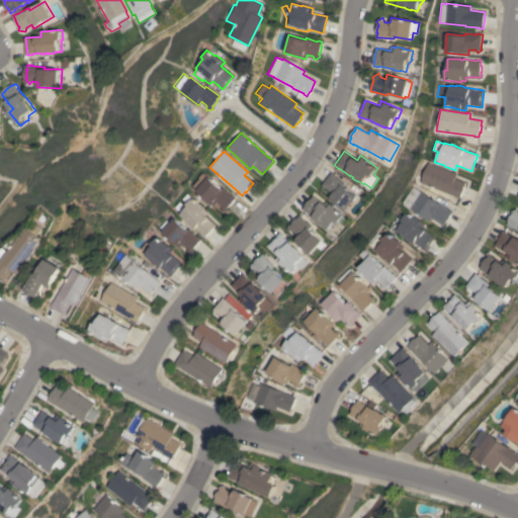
[(452,172),(457,173),(455,178),(465,182),(463,188),(464,188),(462,193),(461,193),(459,198),(420,183),(427,163),(452,172)]
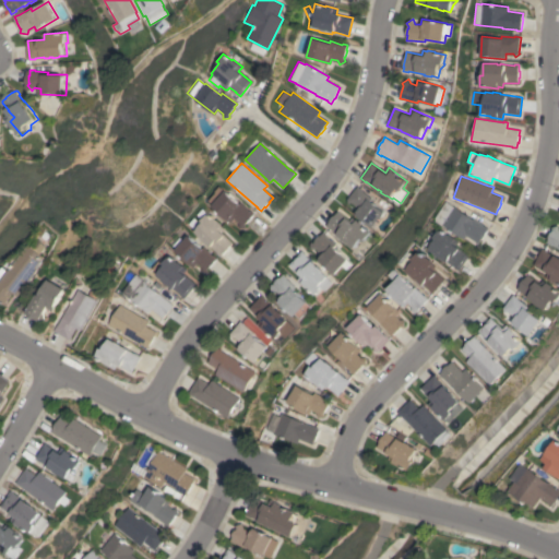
[(359,186),(364,189),(364,190),(373,198),(371,201),(387,212),(375,227),(355,212),(358,207),(353,203),(348,203),(348,199),(349,198),(359,186)]
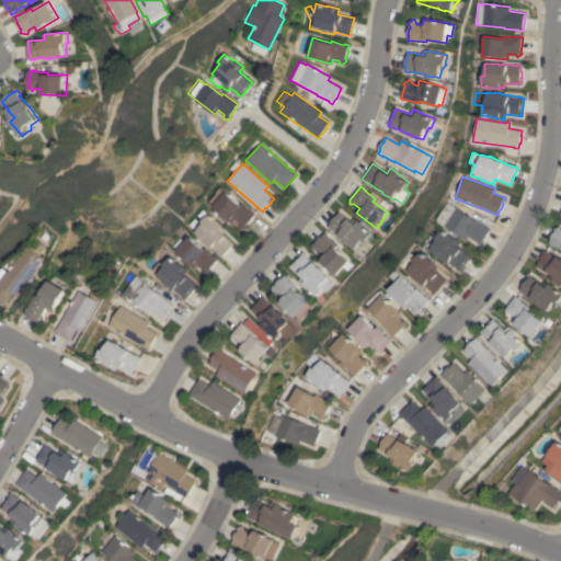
[(239,204),(241,203),(250,212),(251,210),(255,215),(252,218),(248,224),(247,224),(245,225),(245,228),(239,228),(239,224),(235,219),(230,224),(213,206),(208,202),(215,194),(215,193),(215,192),(219,187),(225,193),(226,192),(239,204)]
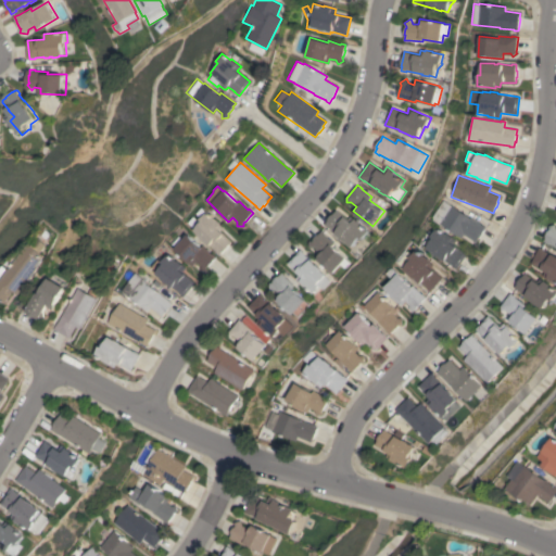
[(442,200),(451,205),(470,218),(470,217),(481,225),(485,227),(482,232),(479,238),(479,237),(476,242),(464,234),(460,238),(439,224),(439,223),(437,222),(437,220),(431,217),(442,200)]
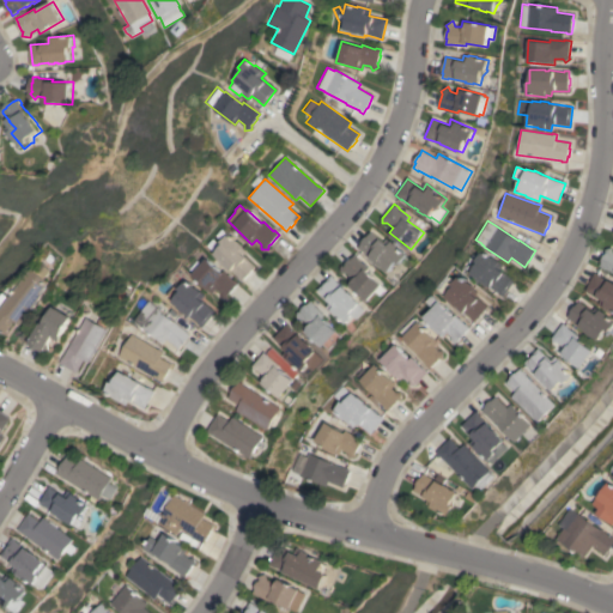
[(219,242),(220,241),(216,236),(220,231),(225,235),(228,232),(236,242),(237,241),(243,247),(242,248),(246,250),(243,254),(255,266),(250,271),(252,271),(247,277),(246,277),(241,281),(237,278),(237,277),(224,263),(223,265),(218,260),(218,259),(212,254),(213,253),(205,247),(211,241),(218,248),(222,243),(219,242)]
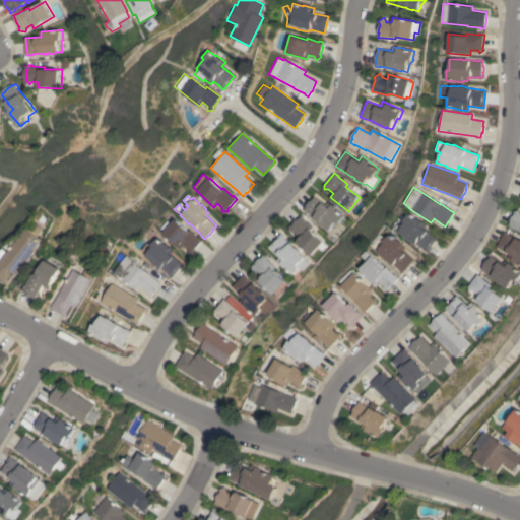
[(335,224),(331,231),(326,228),(325,228),(320,223),(320,222),(315,218),(309,213),(308,213),(305,210),(308,206),(307,205),(311,200),(312,201),(315,196),(326,205),(329,202),(332,205),(333,204),(338,208),(338,209),(346,215),(341,222),(341,223),(335,224)]
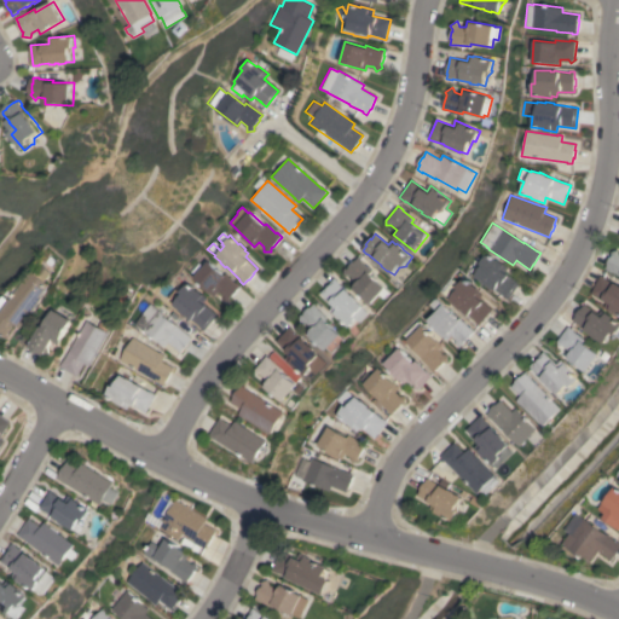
[(618,273),(613,271),(613,272),(606,268),(608,264),(612,256),(613,255),(612,252),(618,249),(618,273)]
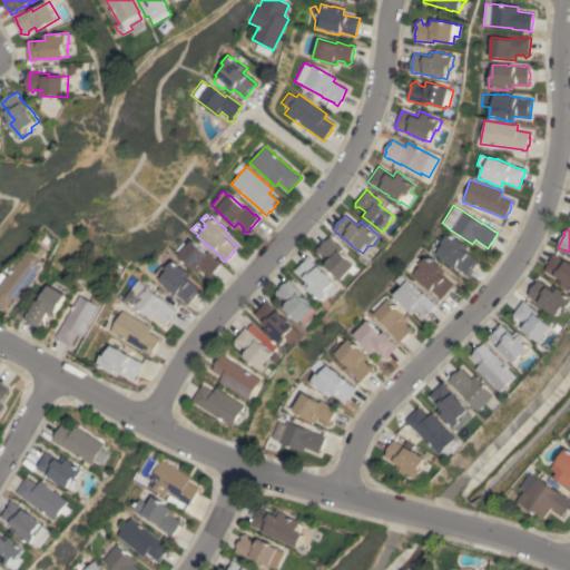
[(432,249),(435,244),(434,243),(439,236),(440,237),(443,232),(446,234),(448,233),(458,239),(468,246),(464,251),(479,259),(468,276),(462,272),(463,272),(457,267),(455,267),(451,265),(451,264),(449,262),(448,263),(442,258),(443,258),(436,254),(438,253),(432,249)]
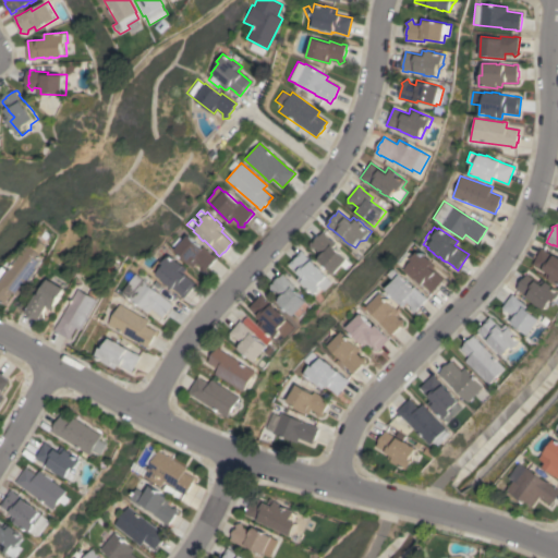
[(312,249),(312,242),(315,242),(316,240),(315,240),(320,234),(320,235),(325,231),(328,234),(328,235),(337,244),(335,246),(350,259),(337,274),(317,257),(322,253),(316,249),(312,249)]
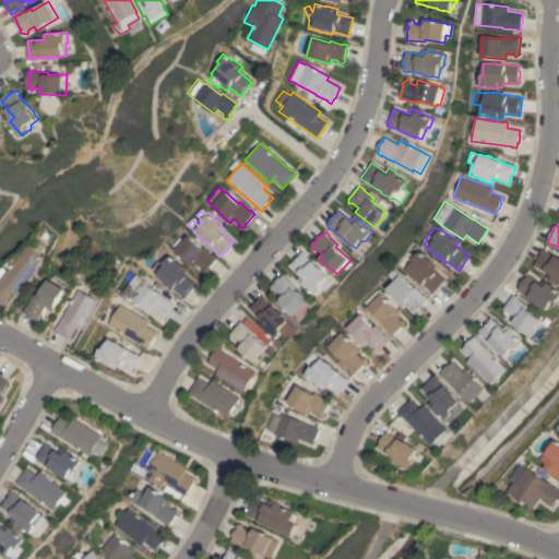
[(197,263),(193,266),(174,250),(187,235),(201,248),(203,247),(212,254),(213,254),(216,258),(213,262),(214,262),(210,268),(209,266),(207,268),(207,271),(201,271),(201,268),(197,263)]
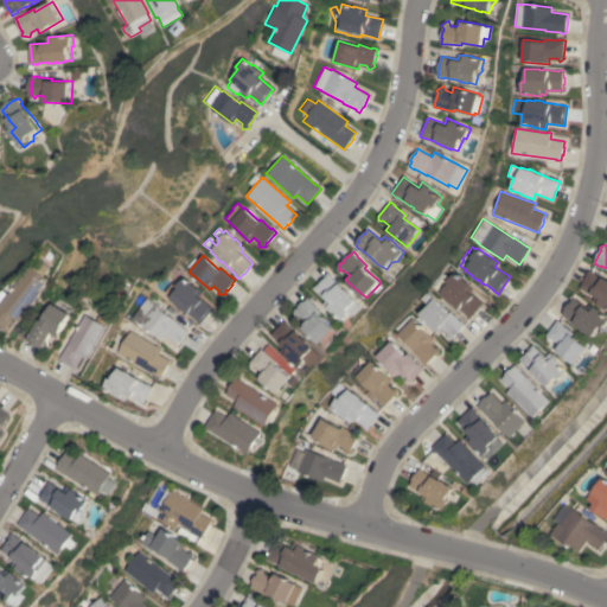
[(0,302),(27,266),(31,268),(37,260),(48,267),(42,275),(46,279),(38,289),(40,291),(23,317),(19,321),(14,318),(6,328),(0,325),(0,302)]
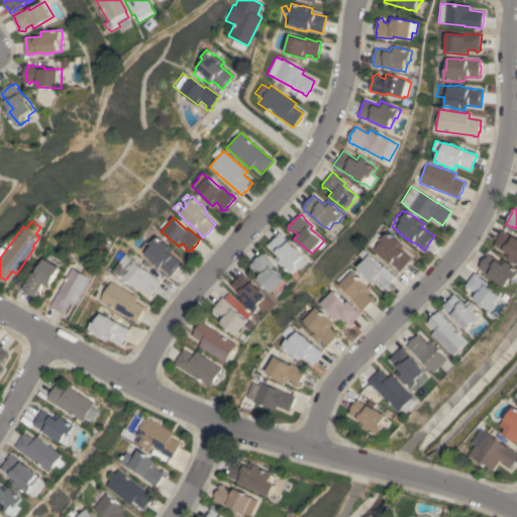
[(516,261),(515,262),(505,256),(508,251),(495,245),(502,229),(507,232),(514,236),(514,235),(516,236),(516,261)]
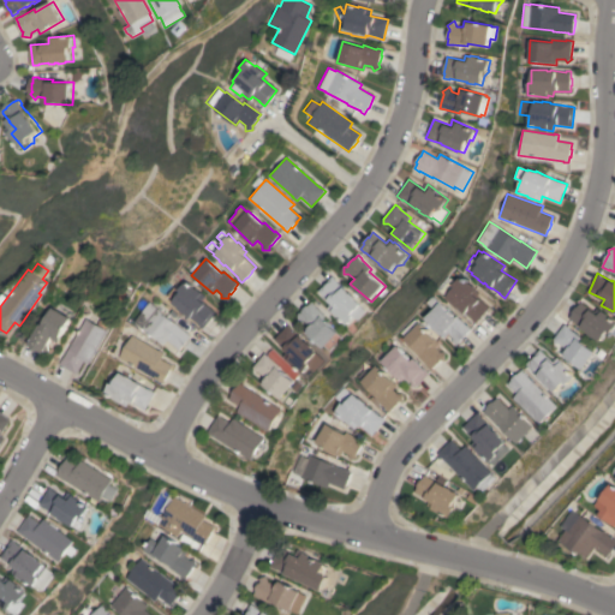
[(333,275),(338,280),(338,281),(345,287),(350,291),(352,293),(358,298),(357,299),(363,304),(362,305),(368,310),(359,320),(356,317),(348,324),(339,316),(339,317),(329,308),(333,303),(320,291),(333,275)]
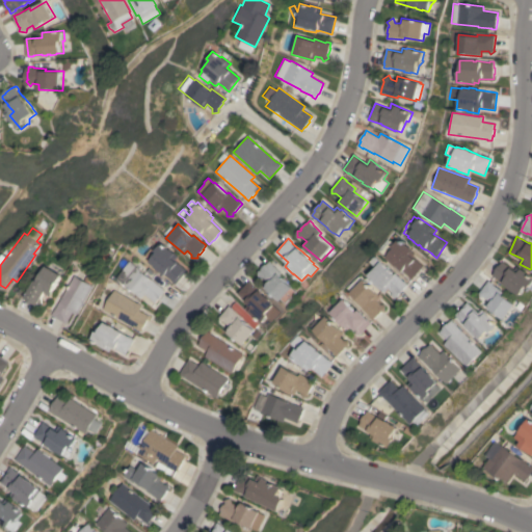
[(393,248),(391,246),(397,239),(405,245),(406,245),(411,249),(411,250),(415,253),(411,257),(423,266),(420,270),(416,275),(411,280),(408,276),(402,271),(398,268),(396,266),(391,262),(386,258),(393,248)]
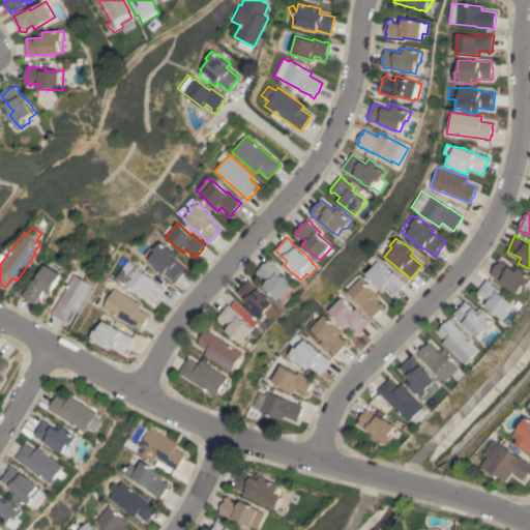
[(174,283),(170,280),(170,278),(164,273),(162,276),(155,271),(157,269),(152,265),(147,261),(148,259),(143,255),(150,245),(153,248),(158,241),(167,248),(168,247),(176,255),(173,259),(176,262),(185,269),(174,283)]
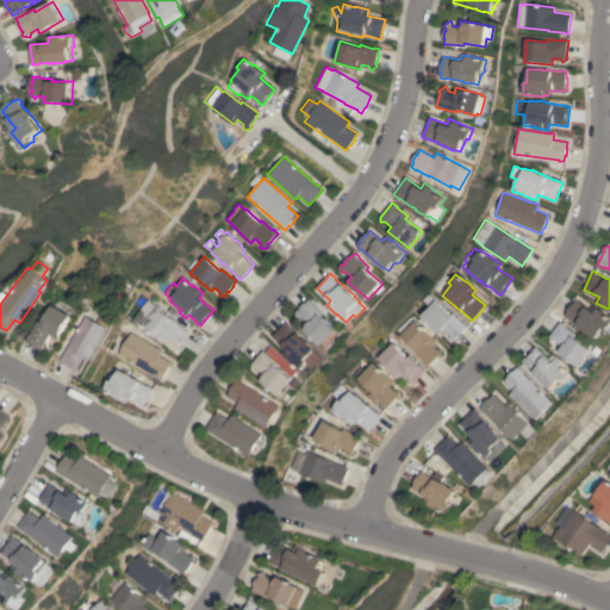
[(444,330),(440,335),(421,316),(429,306),(422,299),(428,293),(450,315),(453,312),(462,323),(464,322),(467,327),(464,330),(464,331),(459,336),(458,336),(456,336),(456,341),(449,340),(449,335),(444,330)]
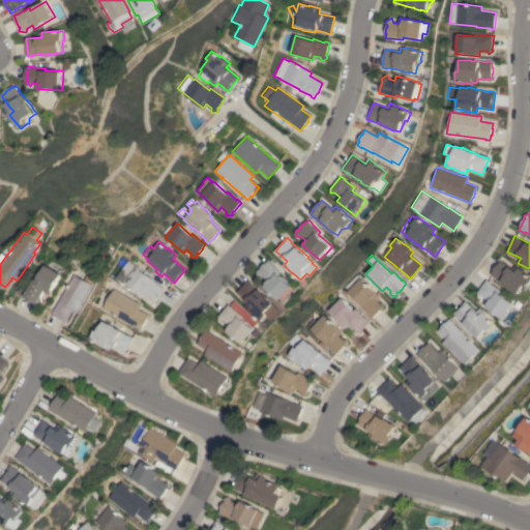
[(126,260),(151,278),(160,286),(165,289),(162,292),(163,293),(158,298),(157,297),(154,301),(143,293),(140,297),(114,276),(126,260)]
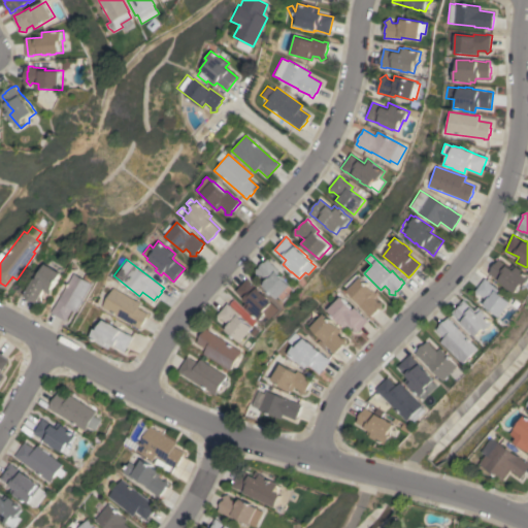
[(258,275),(257,268),(260,268),(261,267),(260,267),(265,262),(265,263),(269,259),(273,262),(272,263),(281,271),(278,273),(296,290),(287,300),(282,297),(279,299),(262,283),(266,278),(262,274),(258,275)]
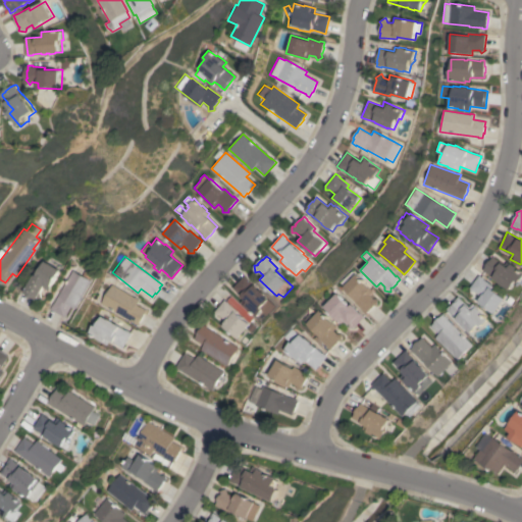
[(521,279),(521,281),(521,282),(516,283),(511,290),(506,285),(506,286),(500,282),(501,282),(499,280),(498,280),(493,277),(494,277),(488,272),(487,273),(483,270),(486,266),(486,265),(490,260),(493,256),(506,265),(508,261),(512,264),(512,263),(518,267),(517,268),(521,271),(521,279)]
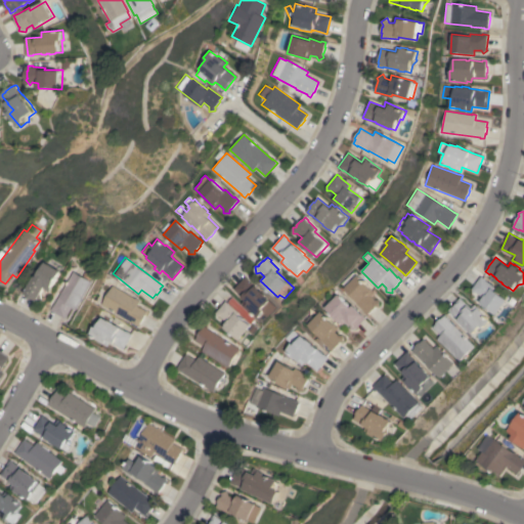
[(41,299),(38,299),(37,301),(34,299),(33,299),(27,296),(28,295),(24,293),(34,275),(36,276),(44,262),(60,270),(48,292),(43,289),(40,295),(41,299)]
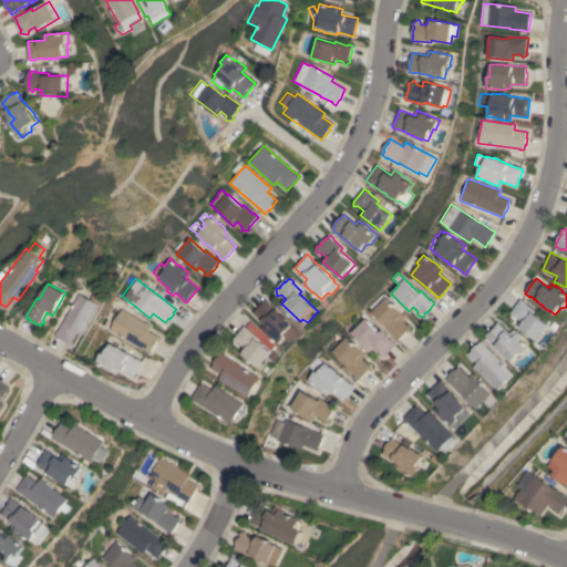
[(58,330),(78,294),(99,305),(84,330),(85,330),(82,334),(78,332),(71,344),(54,336),(58,330)]
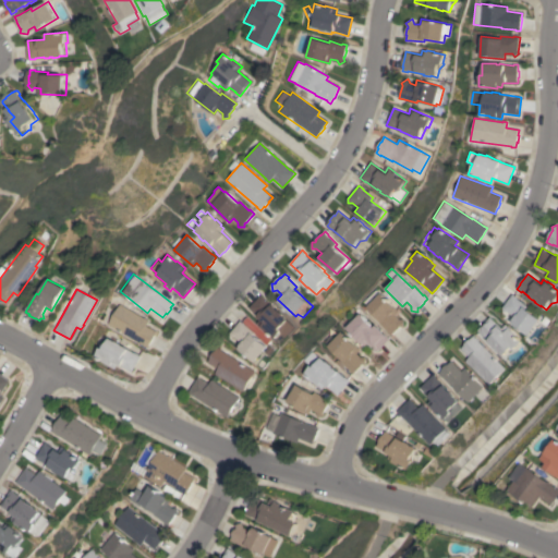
[(403,319),(403,326),(400,326),(399,327),(399,328),(395,332),(393,332),(390,336),(386,332),(387,331),(378,323),(379,320),(366,307),(380,293),(399,311),(395,315),(399,319),(403,319)]
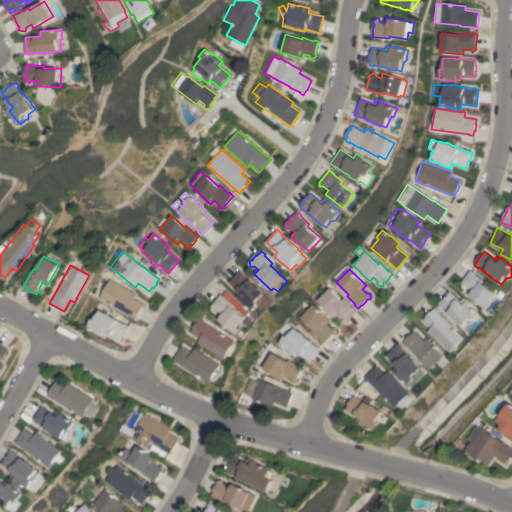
[(471,269),(476,273),(475,274),(485,281),(483,283),(497,293),(487,307),(471,296),(471,295),(468,294),(471,290),(465,285),(462,286),(461,281),(462,281),(471,269)]
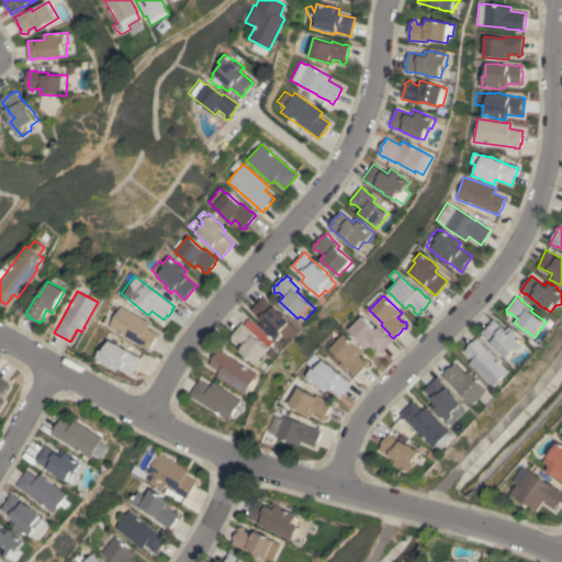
[(265,296),(279,310),(281,312),(287,316),(287,317),(292,322),(283,332),(285,333),(278,340),(269,333),(269,334),(260,325),(263,321),(251,310),(265,296)]
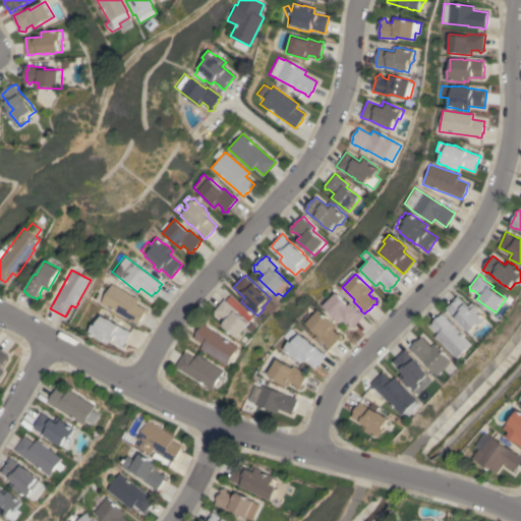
[(132,322),(100,302),(111,284),(138,299),(135,303),(146,309),(142,314),(143,314),(140,320),(139,320),(137,325),(132,322)]
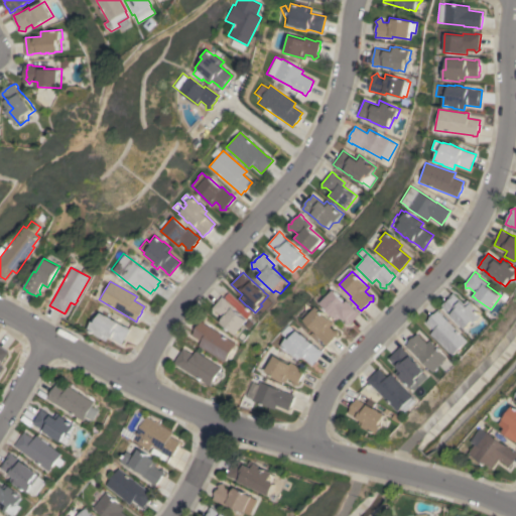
[(340,316),(337,319),(319,303),(333,290),(345,302),(347,300),(360,313),(349,325),(345,325),(345,320),(340,316)]
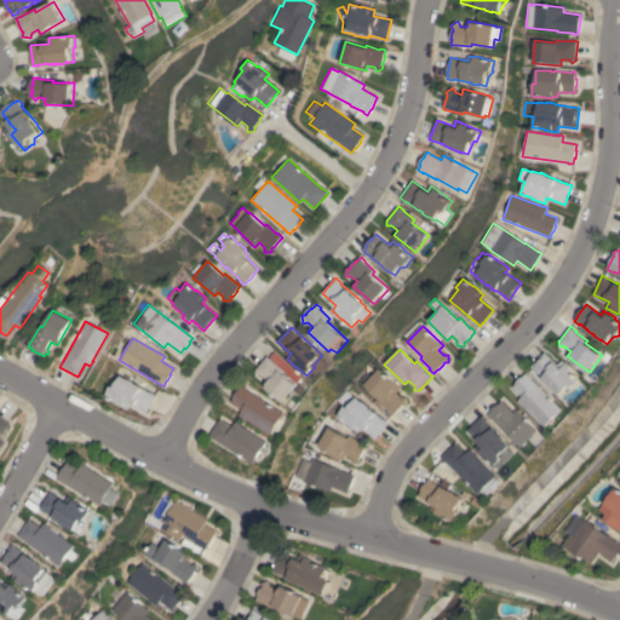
[(264,384),(268,379),(262,374),(258,374),(257,369),(258,368),(268,356),(270,359),(276,351),(304,377),(299,384),(300,383),(308,389),(302,396),(294,390),(286,402),(264,384)]
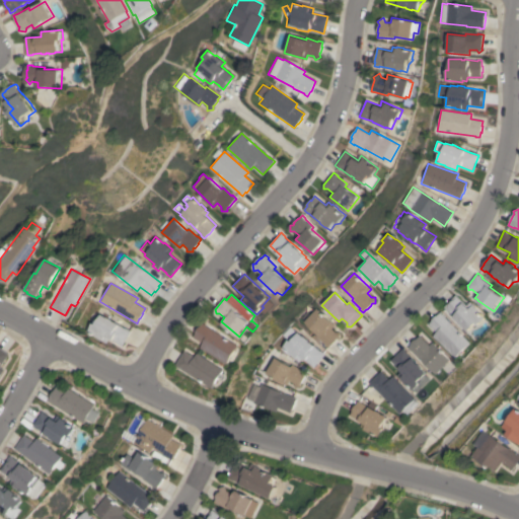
[(456,295),(467,305),(471,301),(475,306),(487,317),(479,324),(477,322),(469,331),(464,326),(464,327),(459,322),(460,321),(458,319),(458,320),(454,316),(455,316),(449,310),(449,311),(445,307),(456,295)]
